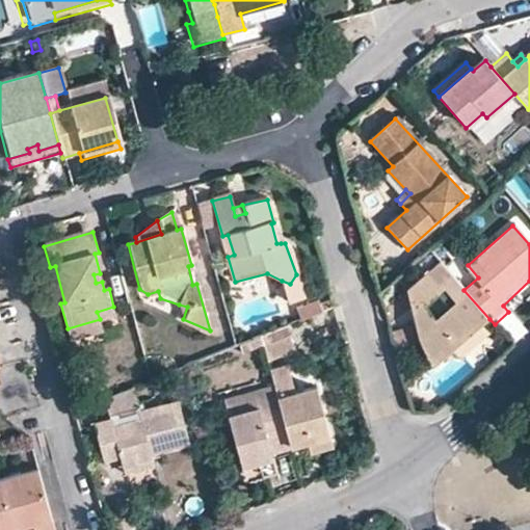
[(228,235),(222,236),(228,257),(234,255),(228,235)]
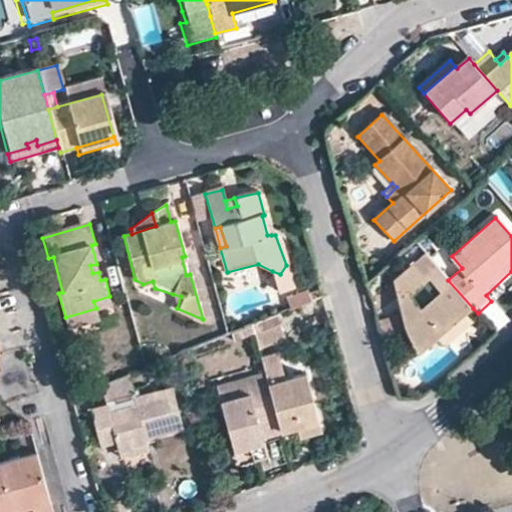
[(448,280),(424,253),(395,278),(414,343),(416,348),(419,351),(424,351),(429,349),(440,338),(468,313),(473,308),(448,280)]
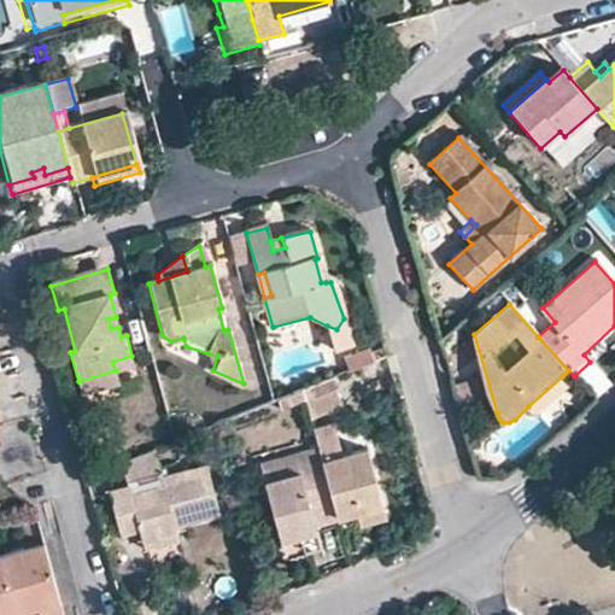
[(337,329),(327,326),(334,351),(355,345),(344,318),(337,329)]
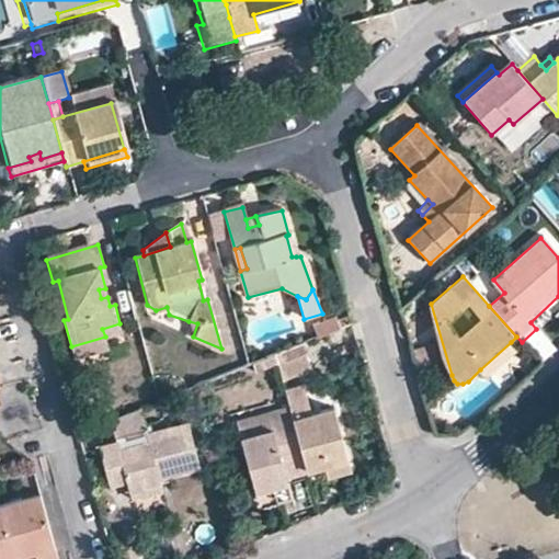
[(197,323),(189,321),(193,337),(197,323)]
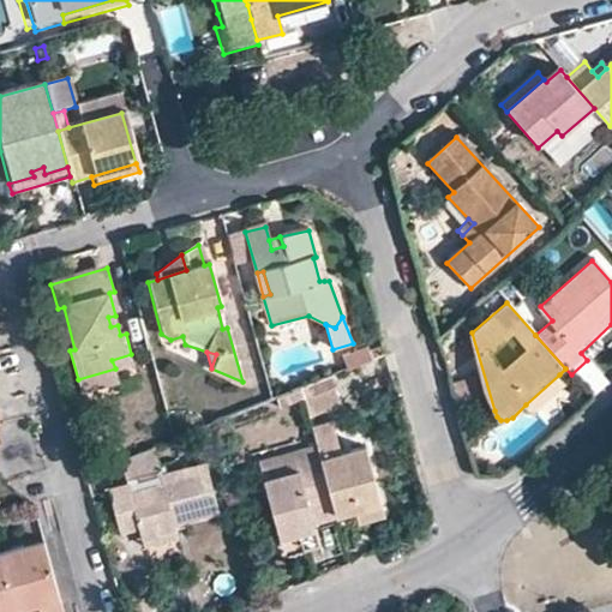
[(133,364),(131,354),(112,360),(115,369),(133,364)]
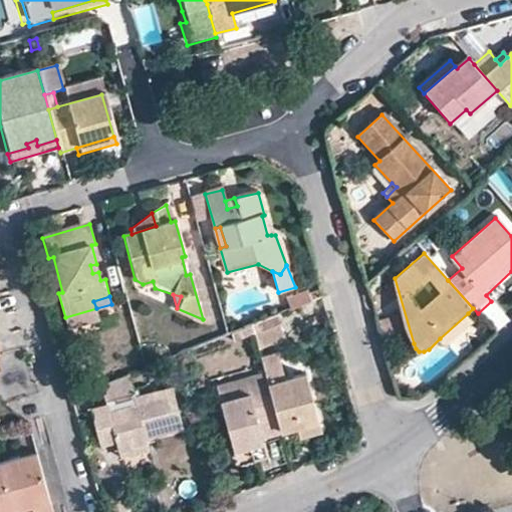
[(96,308),(65,317),(68,327),(99,319),(96,308)]
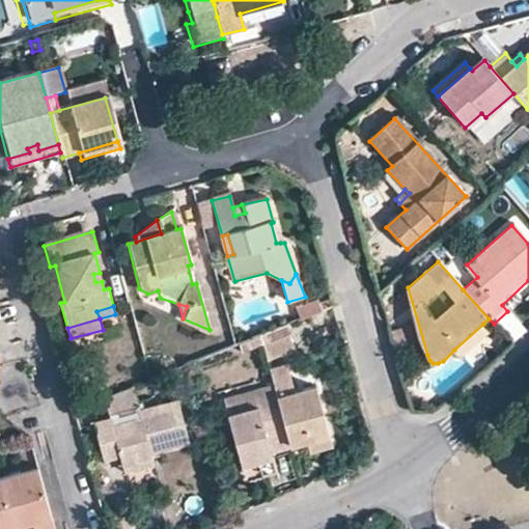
[(289,324),(260,336),(263,349),(291,336),(295,335),(289,324)]
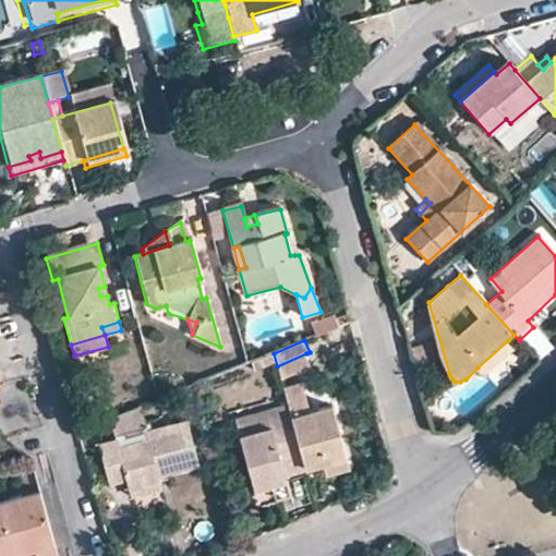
[(508,340),(478,367),(488,377),(518,351),(508,340)]
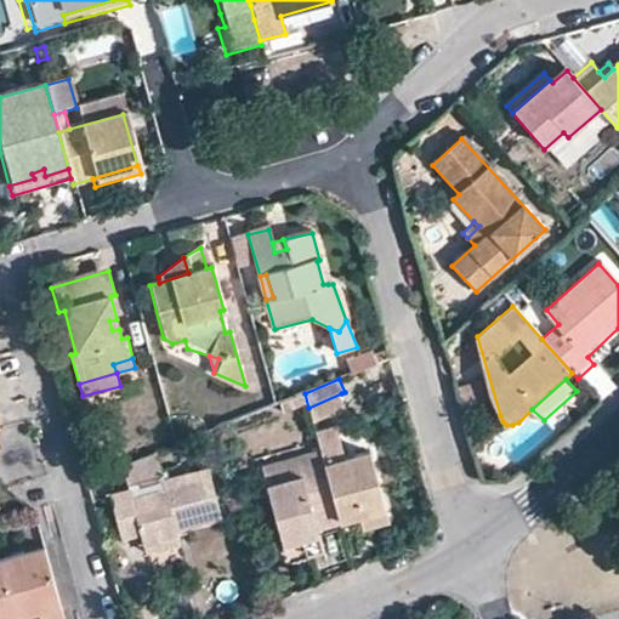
[(341,393),(308,408),(313,424),(348,409),(341,393)]
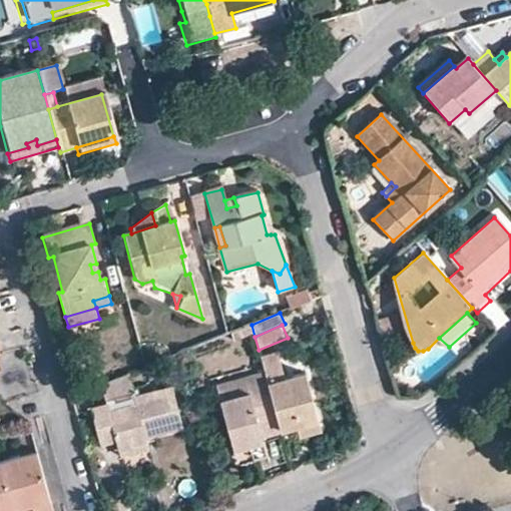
[(277,354),(261,358),(265,372),(272,395),(281,428),(298,424),(318,418),(308,380),(286,386),(284,379),(277,354)]
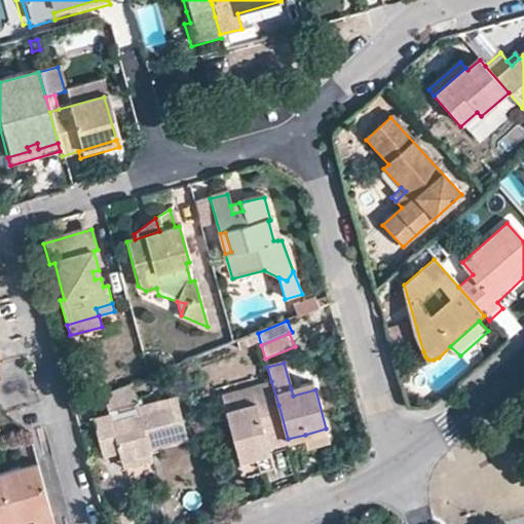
[(278,405),(271,381),(252,386),(259,410),(278,405)]
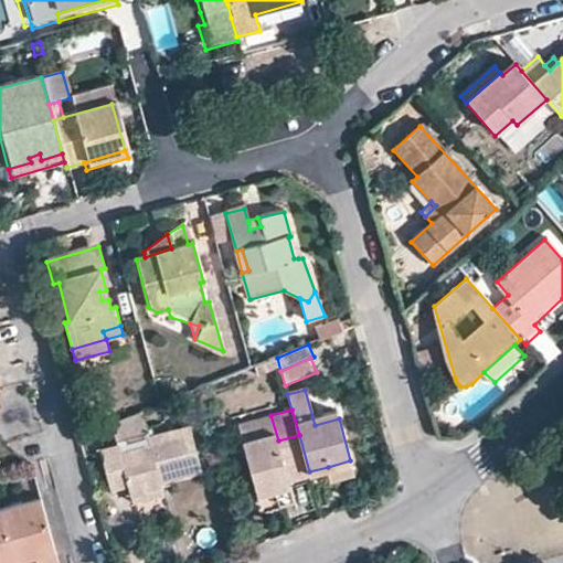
[(336,411),(312,417),(315,425),(339,418),(336,411)]
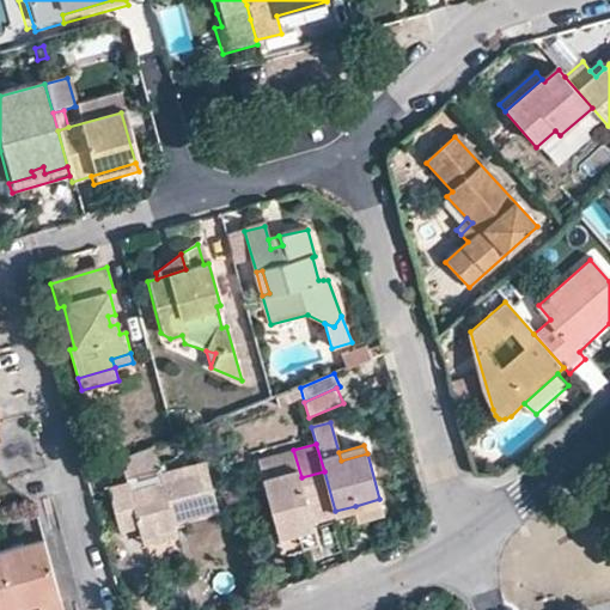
[(302,477),(293,450),(257,459),(278,537),(299,531),(305,529),(305,524),(311,523),(336,516),(335,511),(324,471),(302,477)]
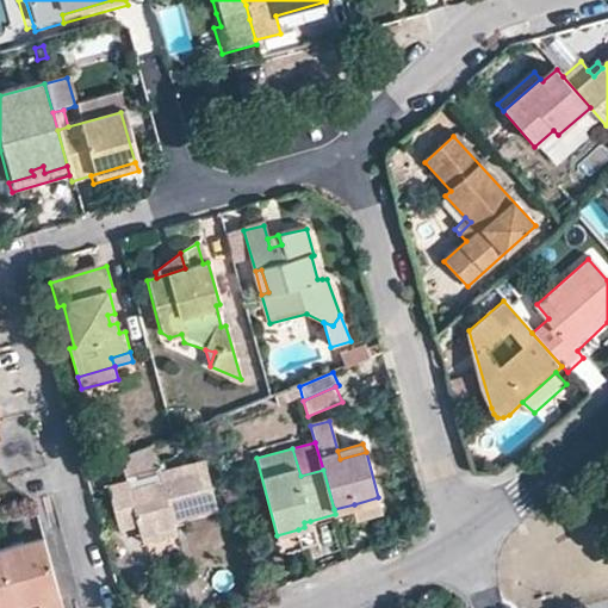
[(161,479),(143,485),(156,533),(174,527),(173,523),(172,516),(180,513),(182,521),(218,509),(204,460),(159,473),(161,479)]
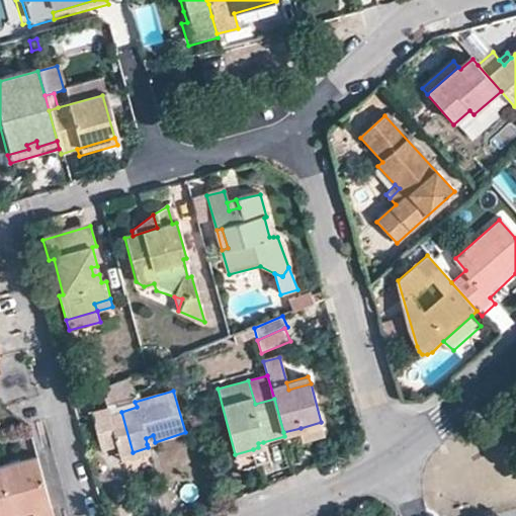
[(121,455),(133,452),(121,412),(111,414),(110,410),(93,414),(104,450),(118,446),(121,455)]
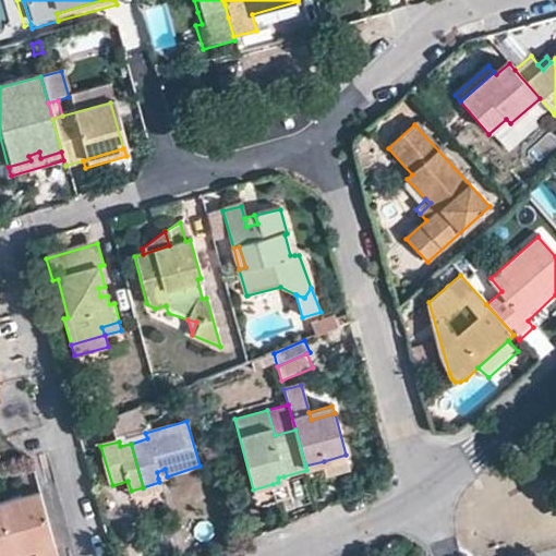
[(346,455),(324,461),(327,474),(350,468),(346,455)]
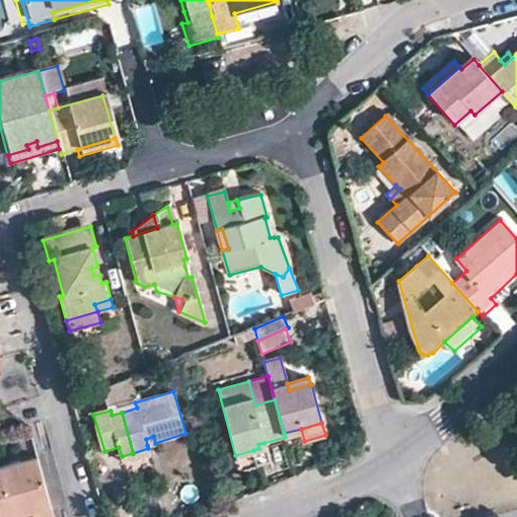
[(146,439),(147,445),(155,443),(153,436),(146,439)]
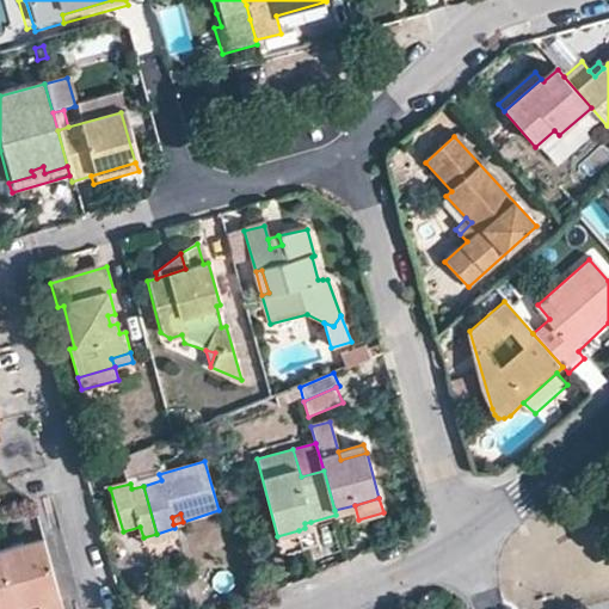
[(177,539),(174,528),(157,534),(159,543),(177,539)]
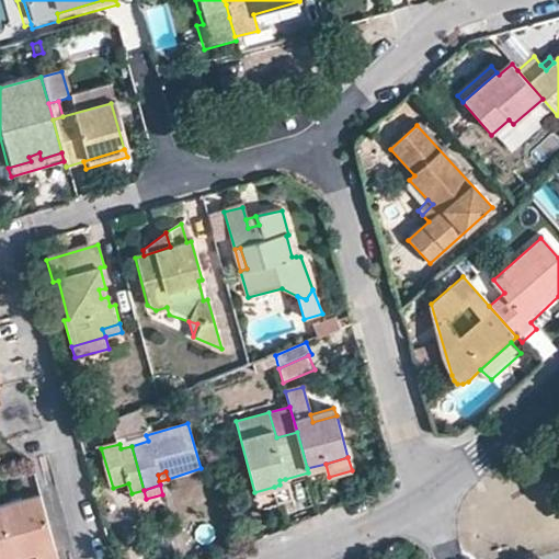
[(277,501),(274,487),(254,492),(259,506),(277,501)]
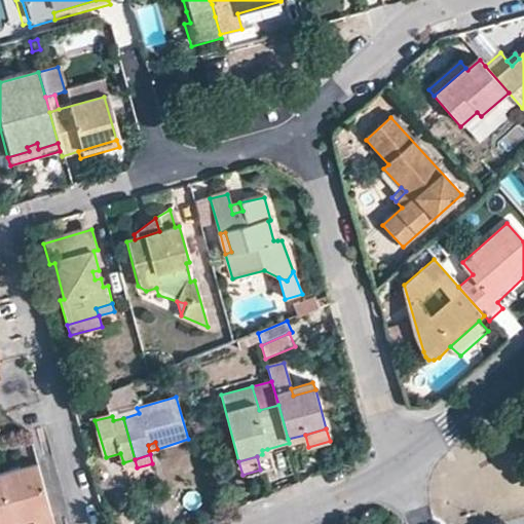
[(137,468),(135,459),(123,462),(126,471),(137,468)]
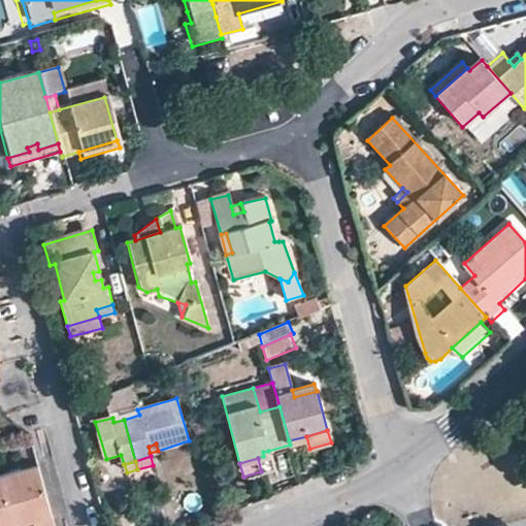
[(53,517),(38,464),(1,474),(15,525),(20,525),(34,521),(53,517)]
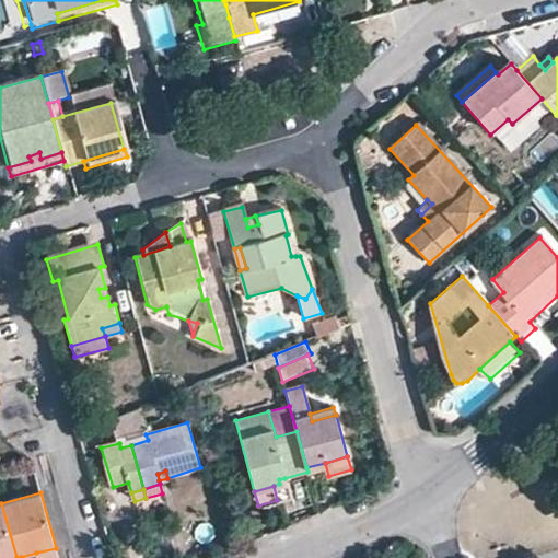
[(16,557),(1,503),(0,503),(0,557),(16,557)]
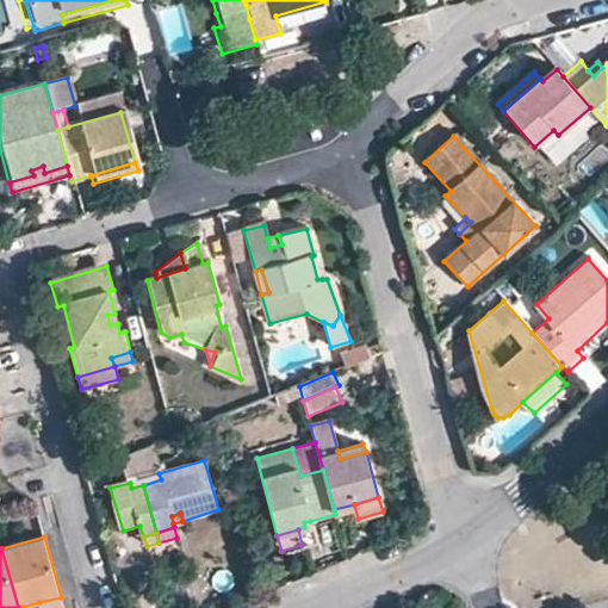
[(63,607),(61,597),(39,602),(41,607),(63,607)]
